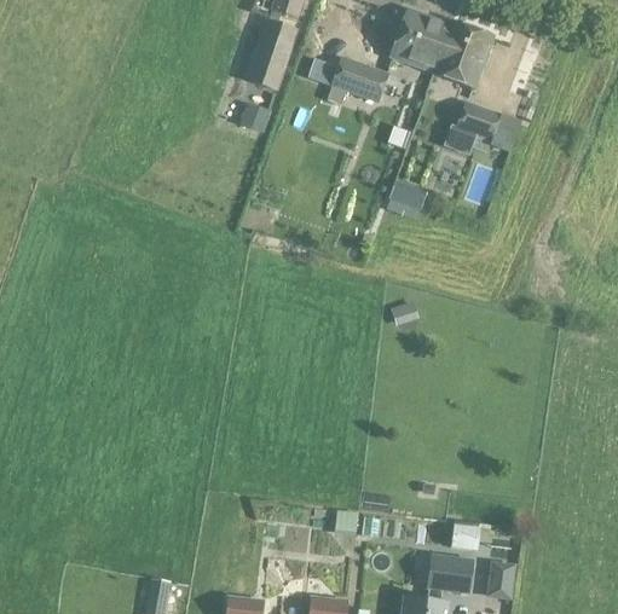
[(272,0),(270,7),(298,16),(302,0),(272,0)]
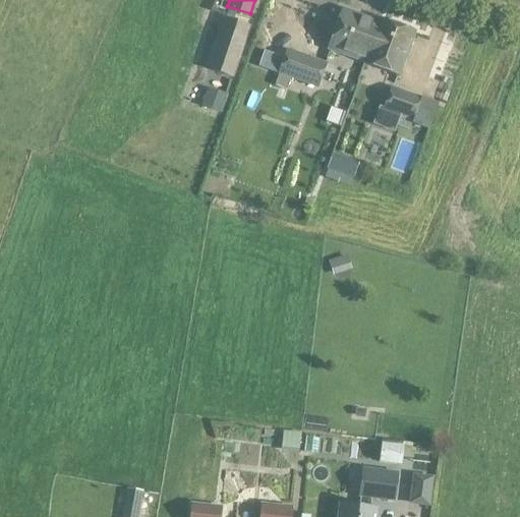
[(329,46),(364,59),(380,20),(342,7),(329,46)]
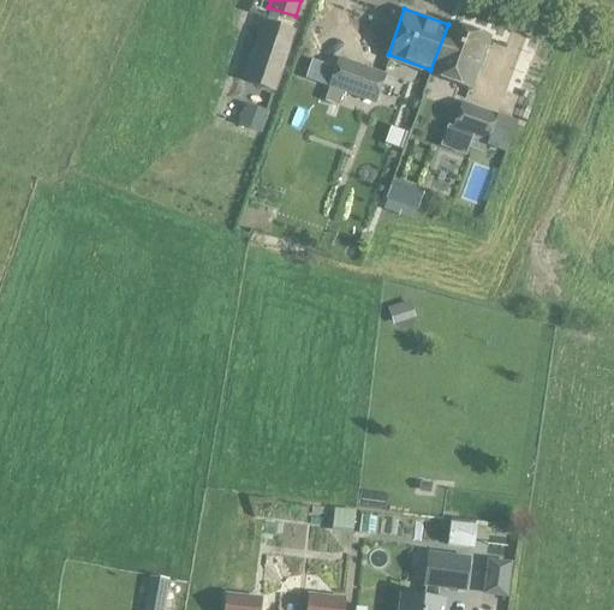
[(266,18),(261,35),(248,81),(274,89),(292,27),(266,18)]
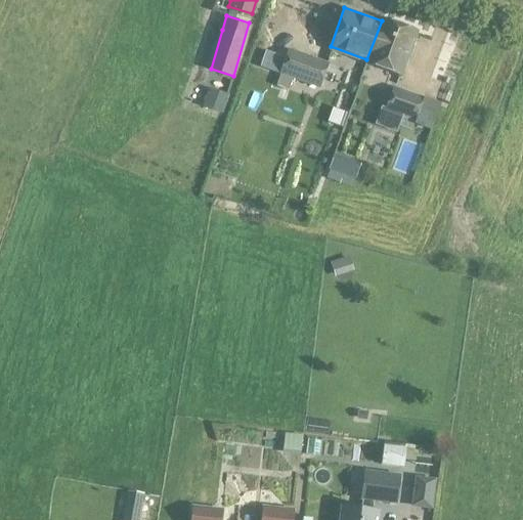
[(382,20),(366,59),(366,60),(400,73),(416,29),(383,17),(382,20)]
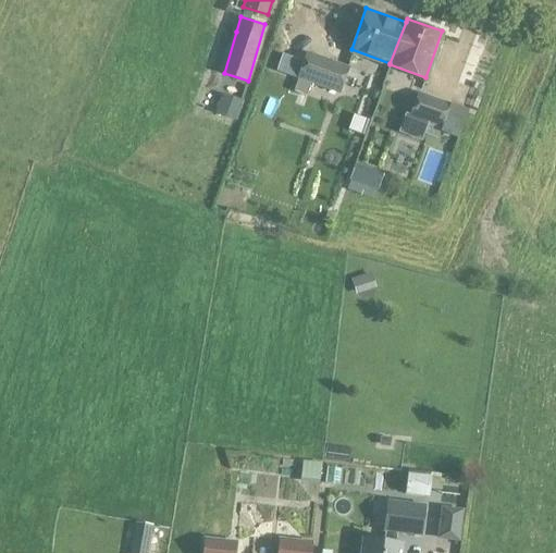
[(349,65),(308,49),(297,77),(300,77),(296,88),(308,93),(312,81),(340,91),(349,65)]
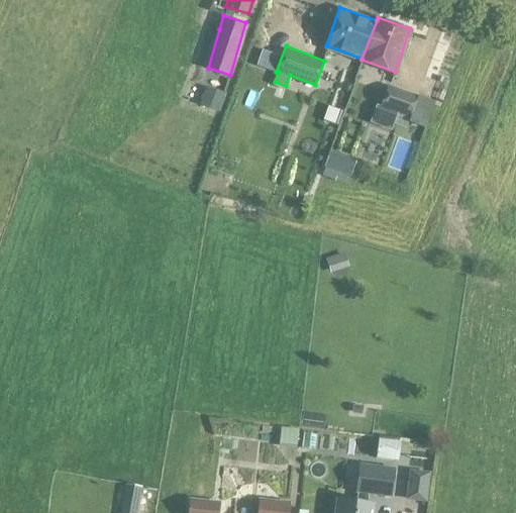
[(418,95),(389,83),(381,104),(377,103),(371,120),(392,128),(394,122),(406,126),(418,95)]
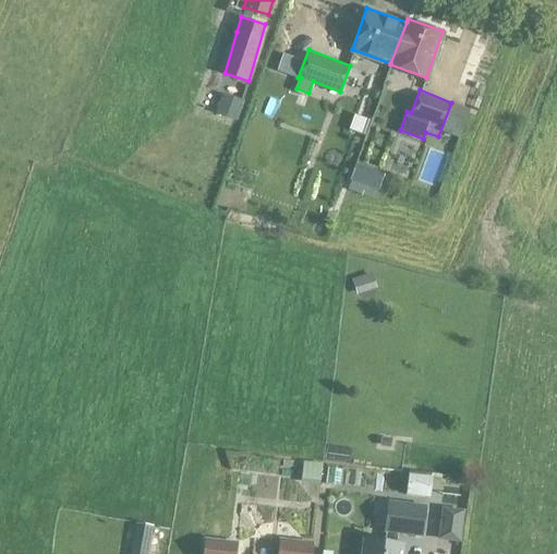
[(223,91),(216,110),(238,118),(244,98),(223,91)]
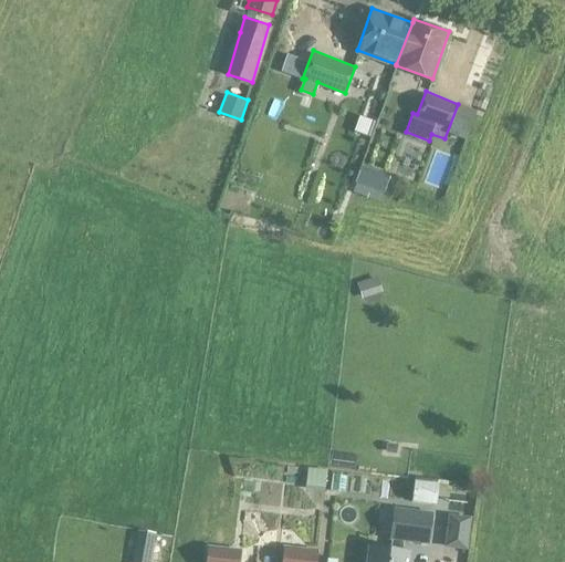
[(370,168),(361,164),(355,178),(365,181),(370,168)]
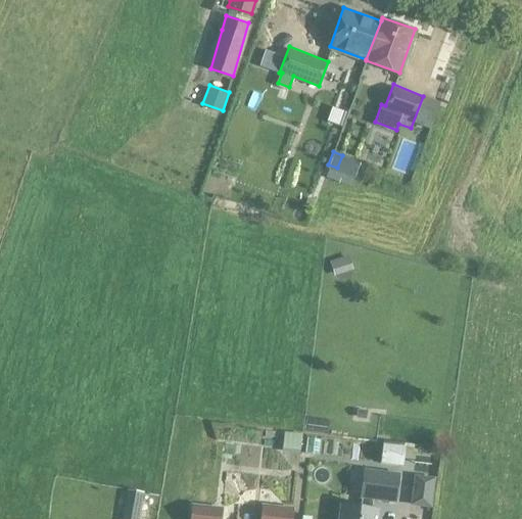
[(278,418),(276,433),(295,435),(296,420),(278,418)]
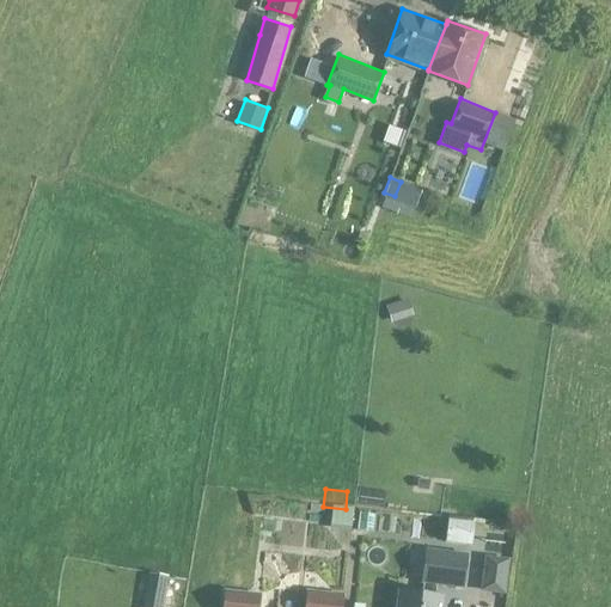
[(365,514),(365,496),(352,496),(350,514),(365,514)]
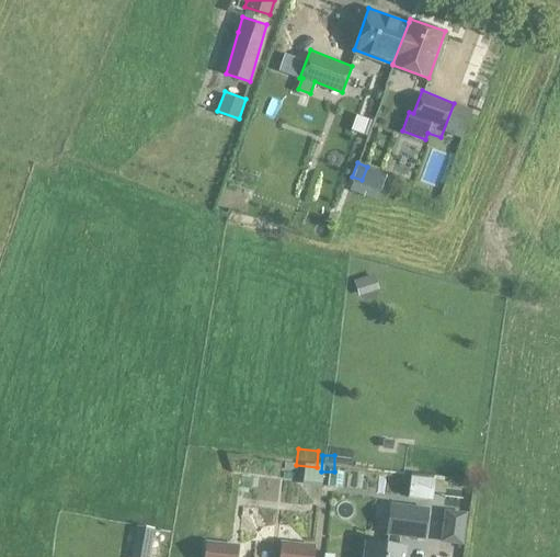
[(435,477),(411,475),(409,495),(432,498),(435,477)]
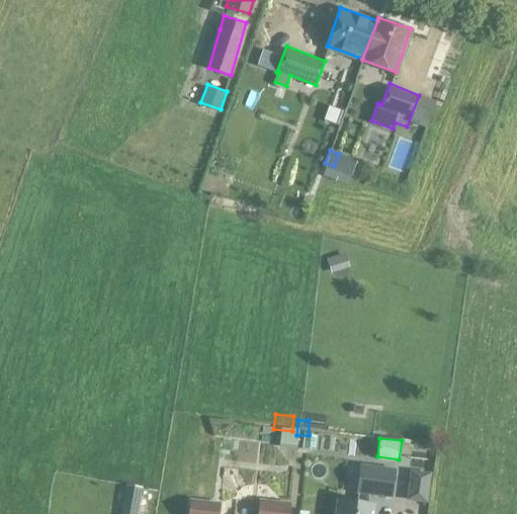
[(361,463),(357,505),(339,503),(337,513),(373,513),(374,507),(368,507),(370,494),(393,496),(396,466),(361,463)]
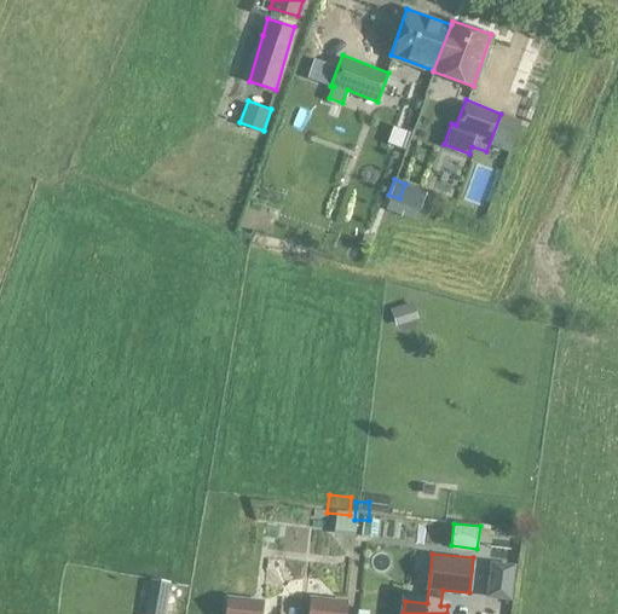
[(169,580),(152,578),(150,590),(167,592),(169,580)]
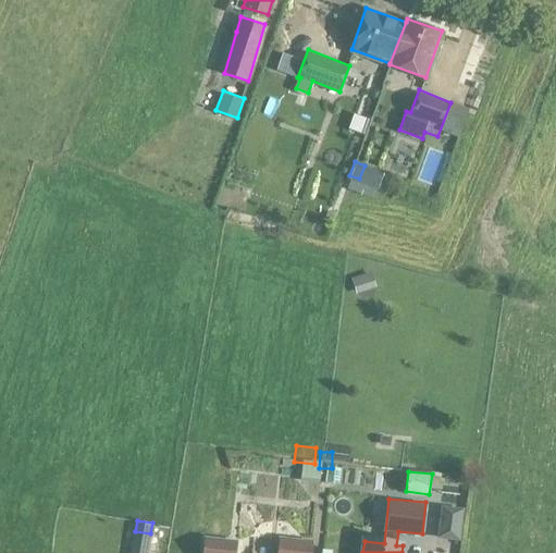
[(278,552),(309,552),(311,539),(281,536),(278,552)]
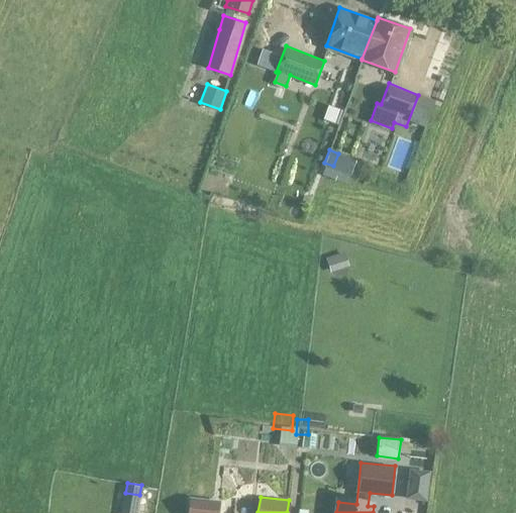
[(187,512),(216,512),(217,502),(189,499),(187,512)]
